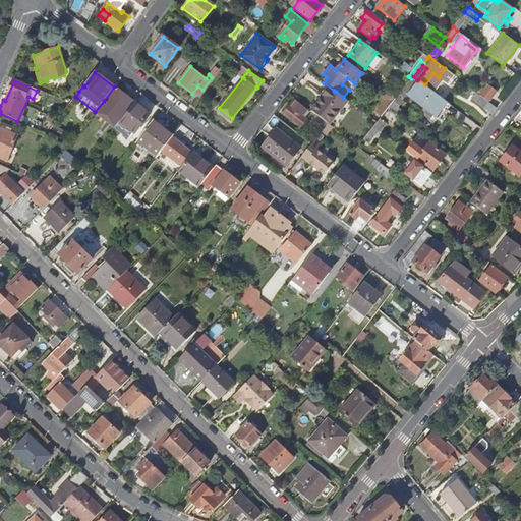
[(406,94),(437,116),(441,111),(439,110),(446,102),(424,85),(417,80),(413,87),(412,85),(406,94)]
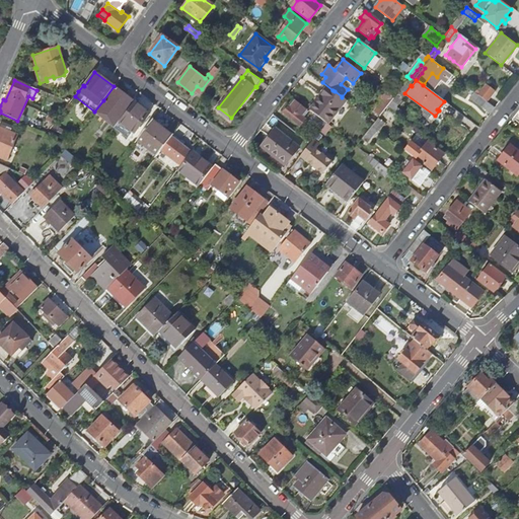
[(70,85),(60,99),(62,99),(70,103),(75,96),(78,91),(70,85)]
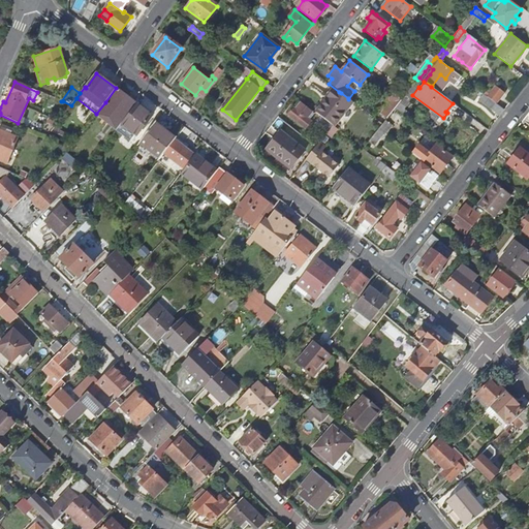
[(504,93),(496,87),(488,97),(496,103),(504,93)]
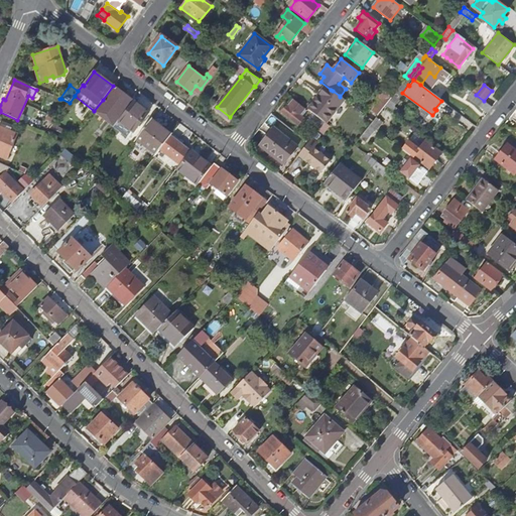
[(103,100),(94,111),(114,126),(118,121),(128,108),(125,105),(129,100),(114,87),(104,101),(103,100)]
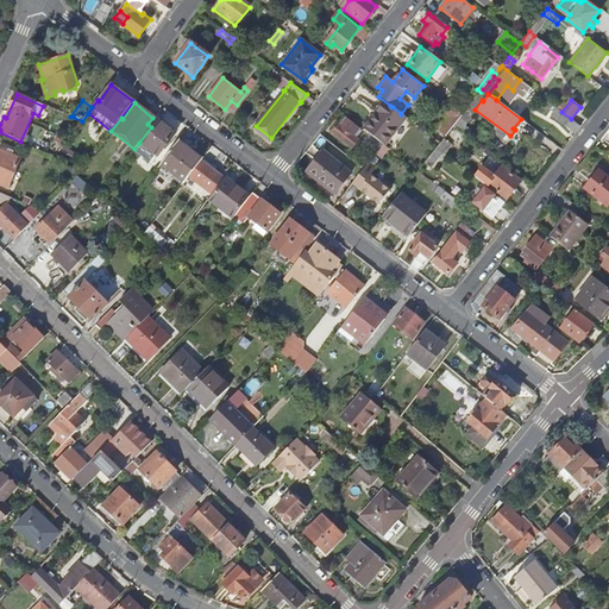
[(384,120),(371,136),(383,144),(390,150),(413,123),(401,114),(401,113),(393,107),(390,106),(381,118),(384,120)]
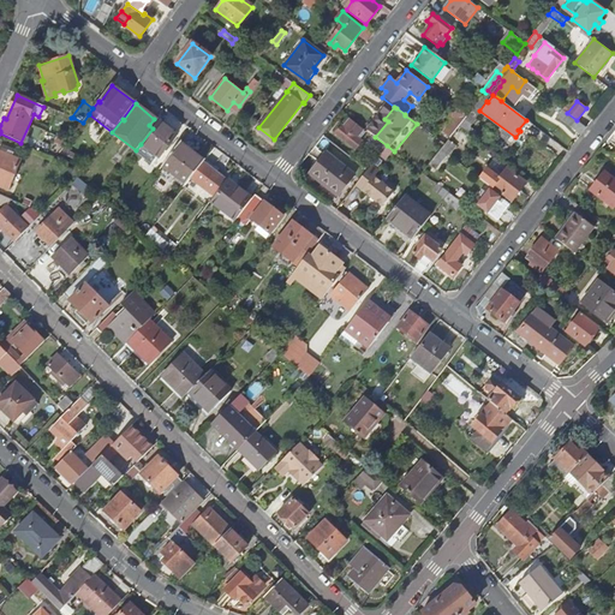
[(581,135),(586,127),(577,120),(567,113),(562,109),(557,115),(581,135)]
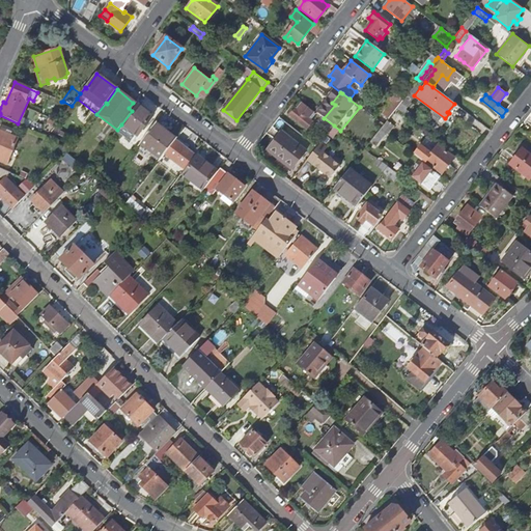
[(48,100),(62,105),(63,102),(61,102),(49,95),(48,100)]
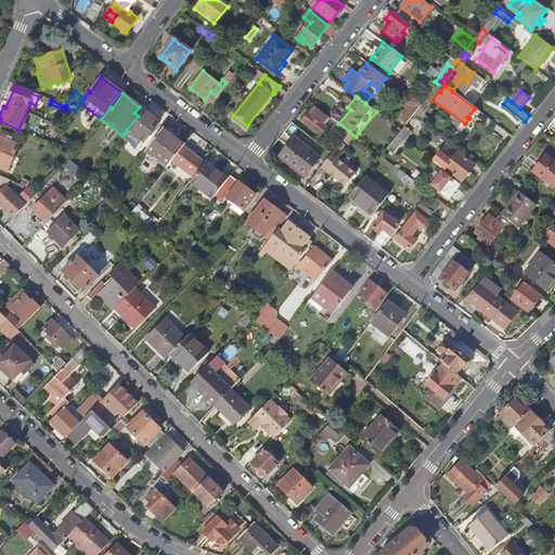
[(414,114),(422,105),(415,101),(398,121),(404,127),(414,114)]
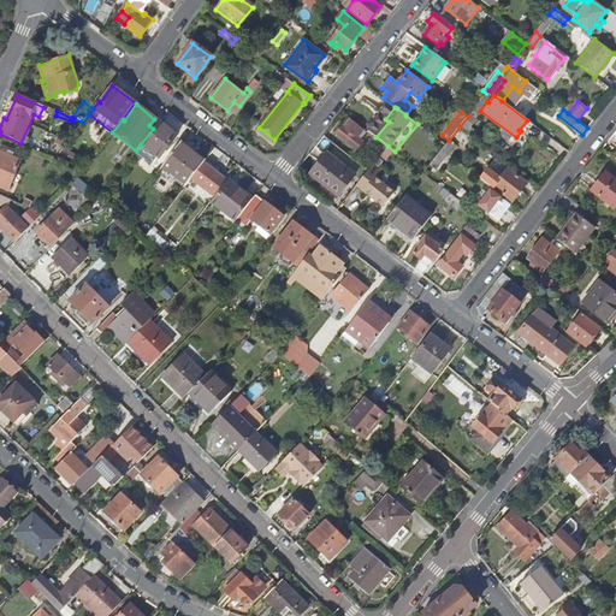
[(362,130),(351,120),(345,128),(343,125),(336,134),(355,150),(362,142),(357,137),(362,130)]
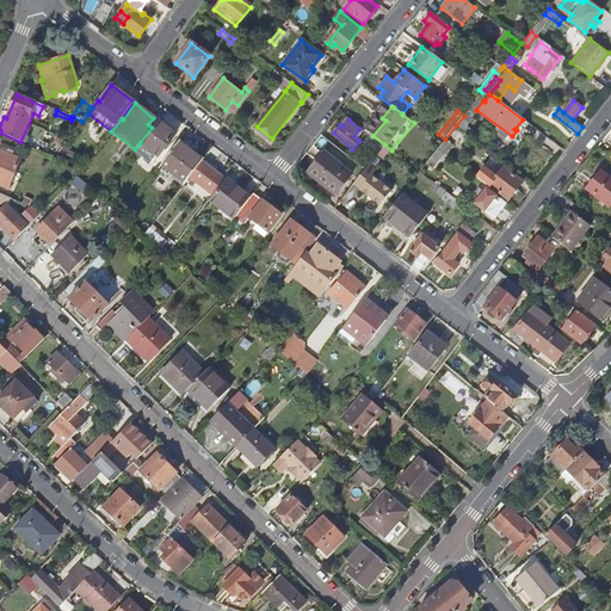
[(152,128),(140,143),(158,156),(176,134),(158,121),(156,121),(152,128)]
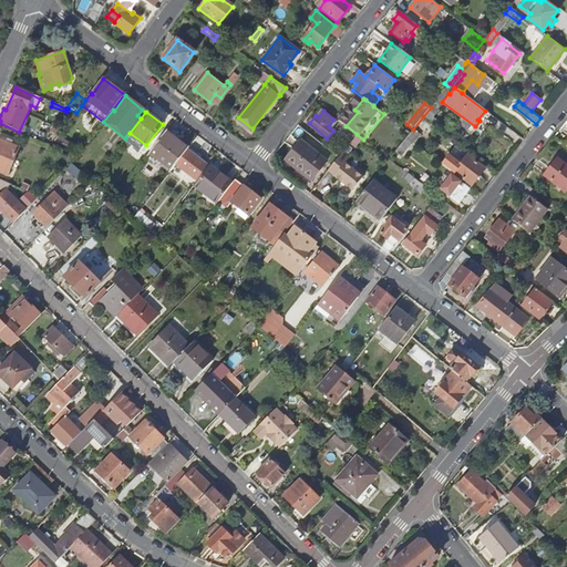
[(339,132),(352,141),(357,134),(346,126),(343,124),(339,132)]
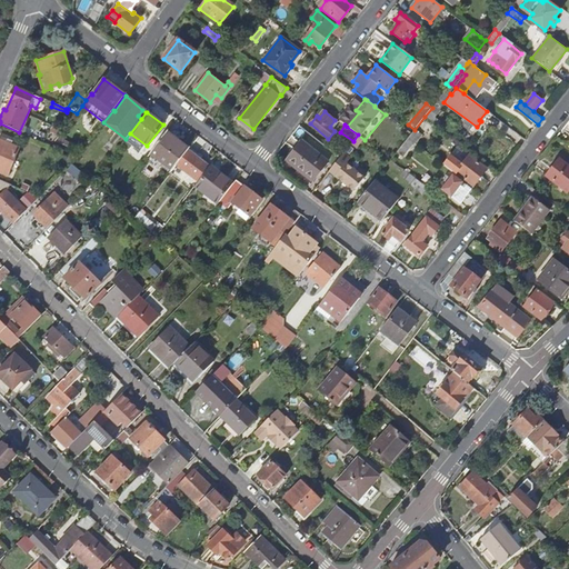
[(52,128),(50,133),(58,138),(62,132),(52,128)]
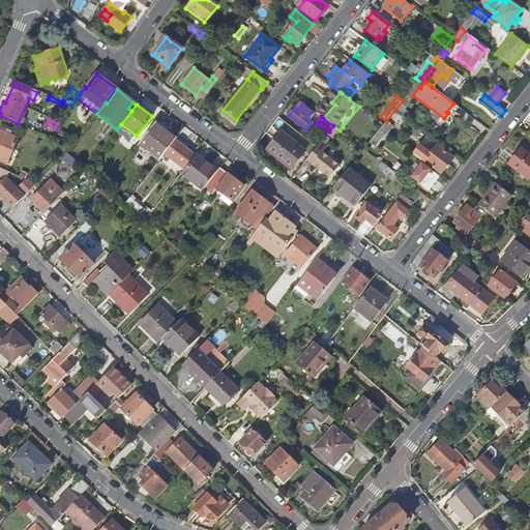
[(155,121),(138,145),(157,160),(176,138),(155,121)]
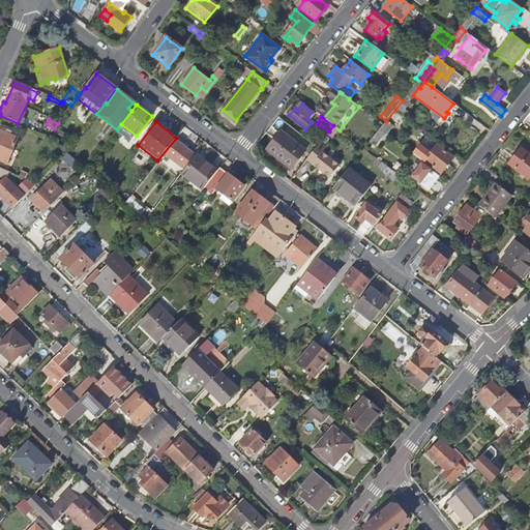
[(380,129),(370,142),(375,146),(385,133),(380,129)]
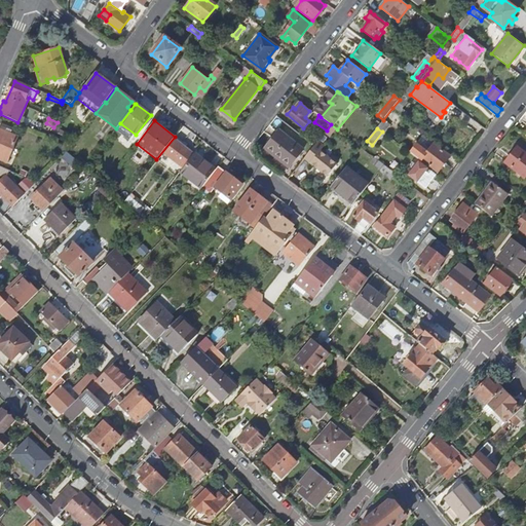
[(17,137),(0,129),(0,159),(7,162),(17,137)]
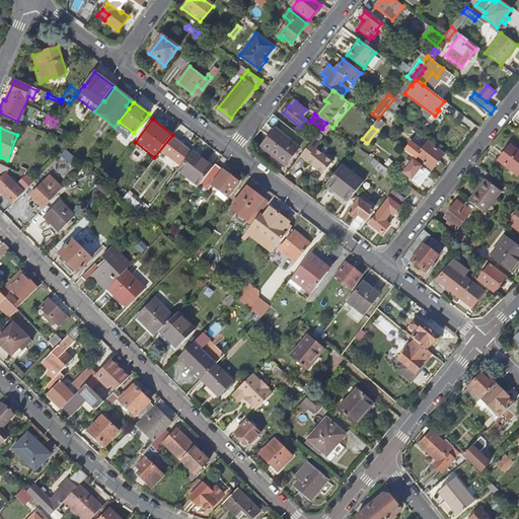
[(299,147),(276,129),(262,147),(285,165),(299,147)]
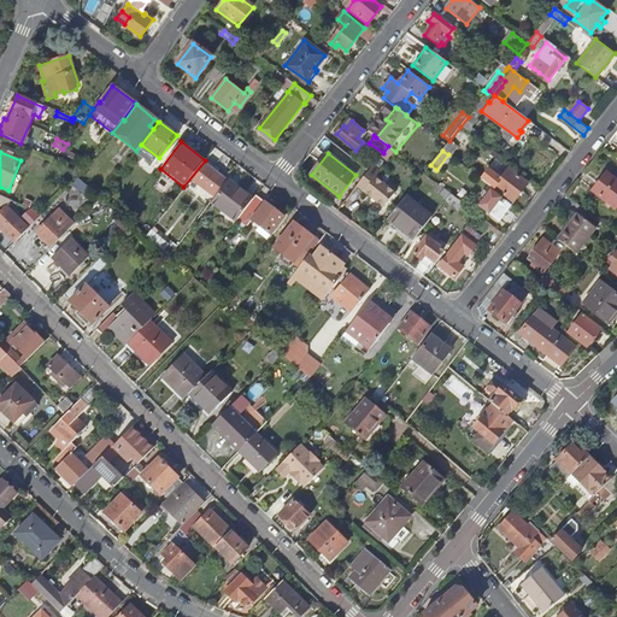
[(77,163),(69,175),(75,181),(77,177),(81,174),(84,169),(77,163)]
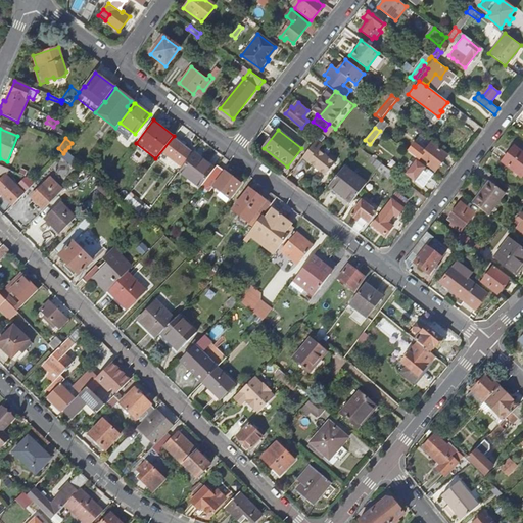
[(189,151),(173,139),(162,152),(179,164),(189,151)]
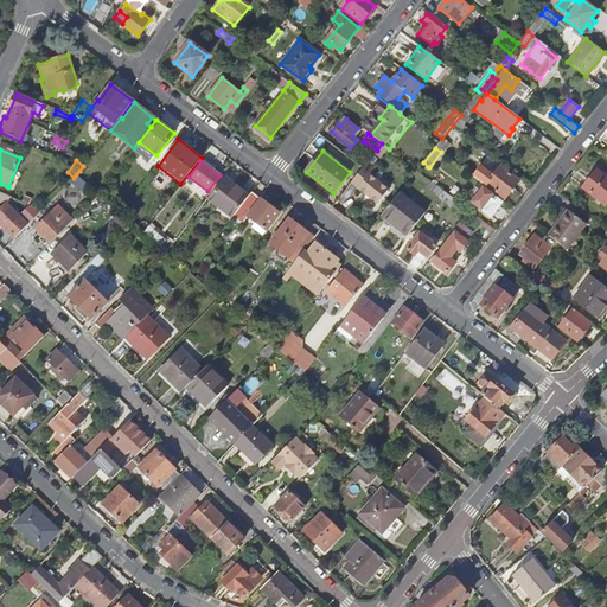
[(352,183),(379,204),(390,191),(370,176),(375,168),(368,163),(352,183)]
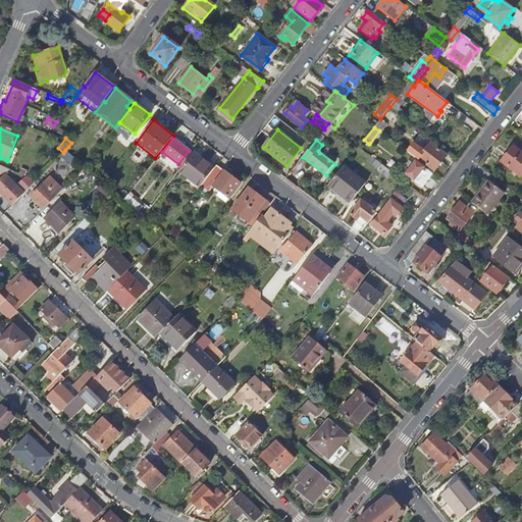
[(429,143),(418,159),(434,171),(447,155),(429,143)]
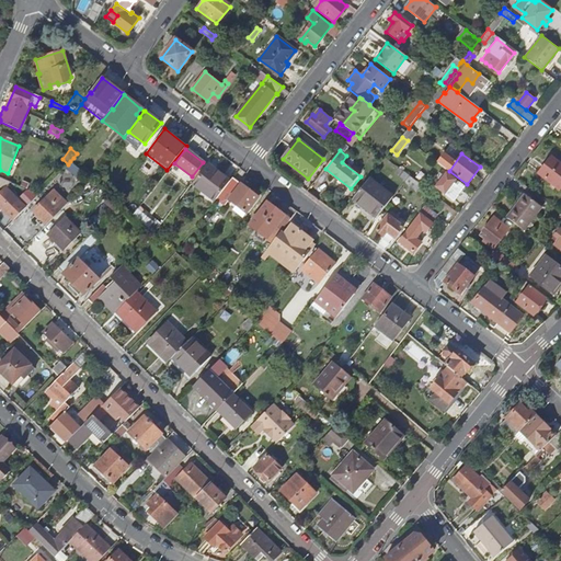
[(560,165),(551,158),(538,173),(559,191),(560,187),(560,165)]
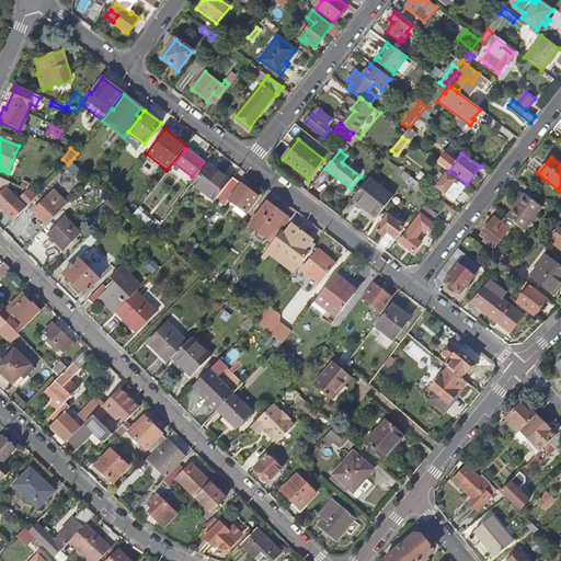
[(71,162),(92,180),(94,175),(73,159),(71,162)]
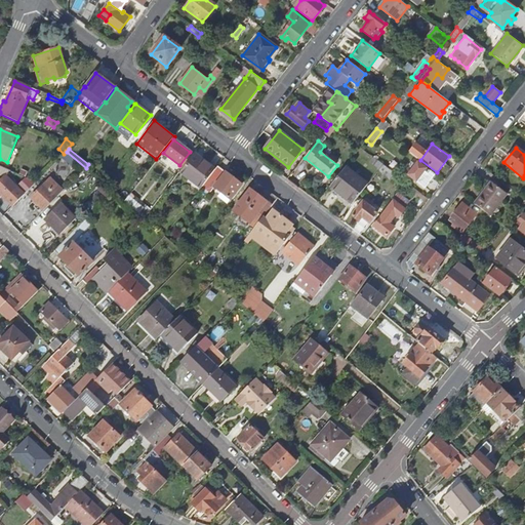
[(64,158),(72,165),(76,160),(67,153),(64,158)]
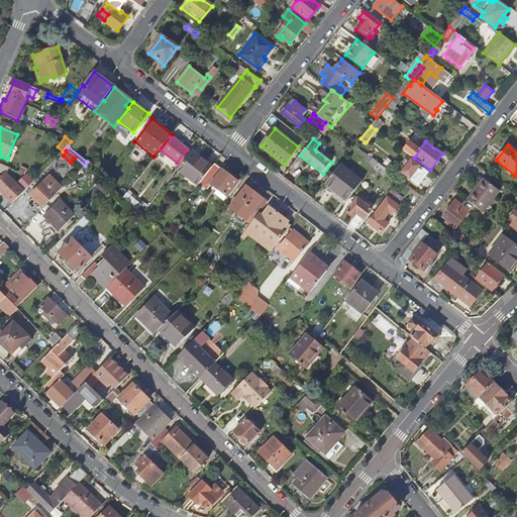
[(191,150),(177,169),(198,185),(199,184),(212,167),(191,150)]
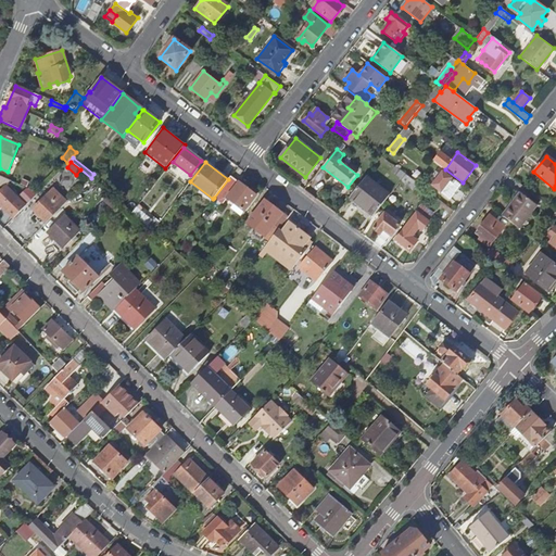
[(382,173),(391,179),(393,177),(400,182),(401,180),(405,175),(399,169),(397,172),(389,165),(382,173)]
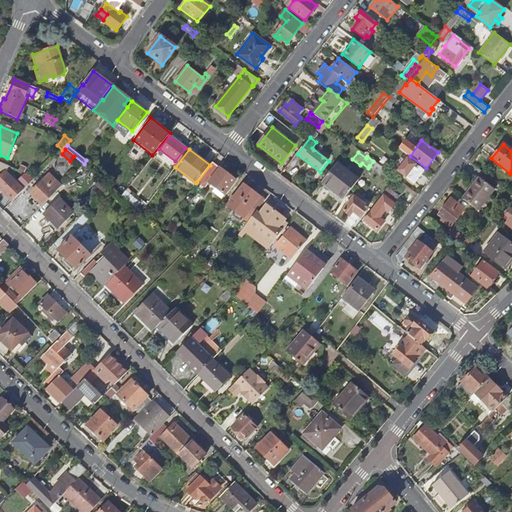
[(421,170),(407,159),(405,161),(403,160),(401,162),(400,162),(397,165),(400,168),(398,171),(414,183),(419,177),(417,175),(421,170)]
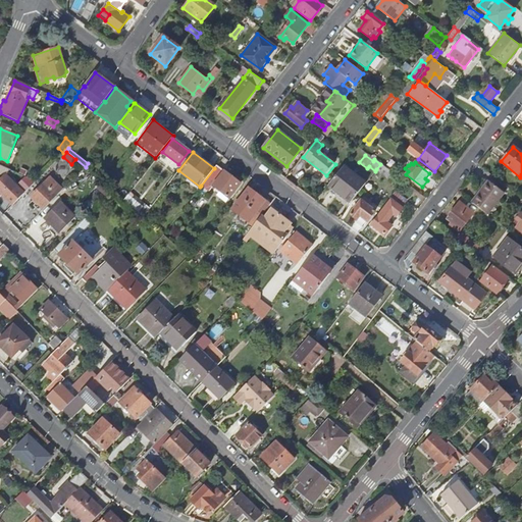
[(376,169),(386,178),(390,172),(380,164),(376,169)]
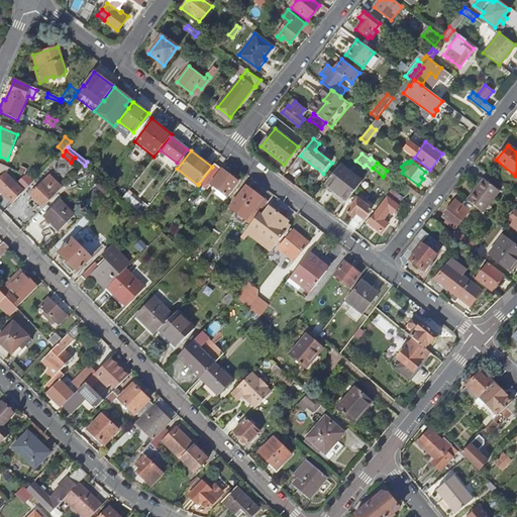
[(326,183),(347,200),(363,181),(340,164),(326,183)]
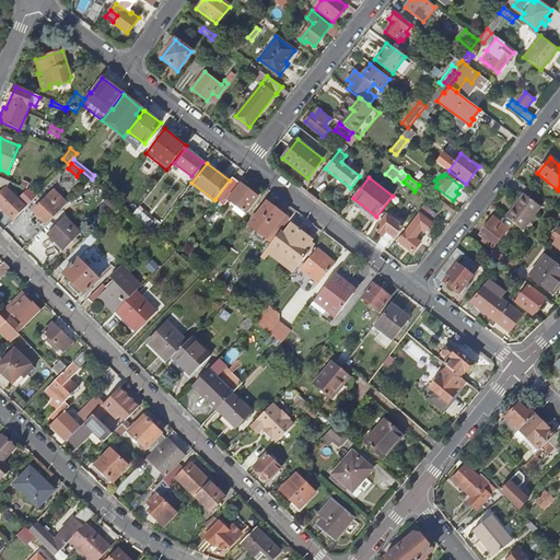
[(230,181),(216,199),(224,206),(229,200),(245,213),(257,197),(232,178),(230,181)]
